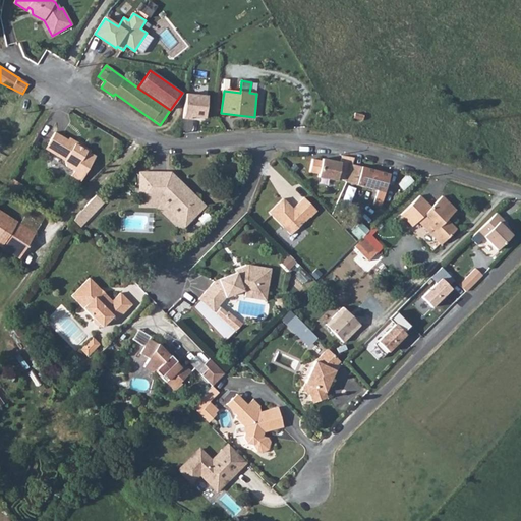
[(207,97),(185,95),(182,119),(191,120),(191,117),(205,119),(207,97)]
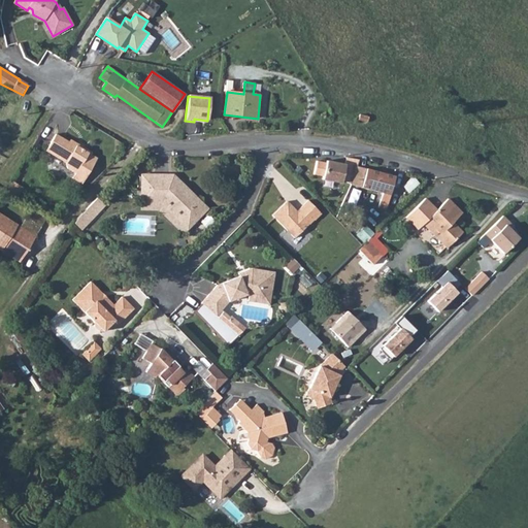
[(55,133),(45,150),(65,161),(67,167),(74,171),(71,176),(81,183),(96,157),(91,154),(92,152),(69,138),(68,141),(55,133)]
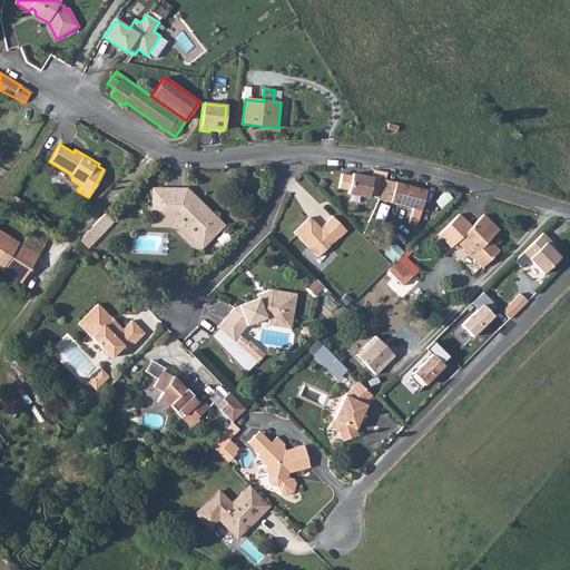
[(372,172),(371,178),(351,175),(351,177),(341,175),(337,189),(347,192),(346,195),(367,198),(369,195),(377,200),(383,180),(385,174),(373,172),(372,172)]
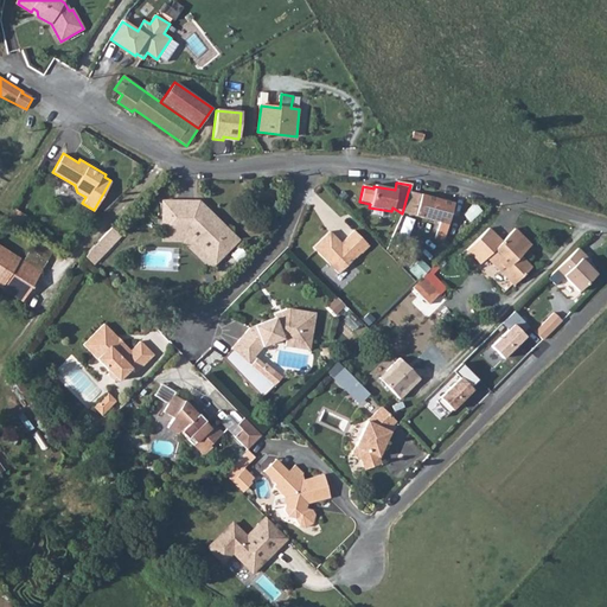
[(452,204),(408,192),(402,213),(446,225),(452,204)]
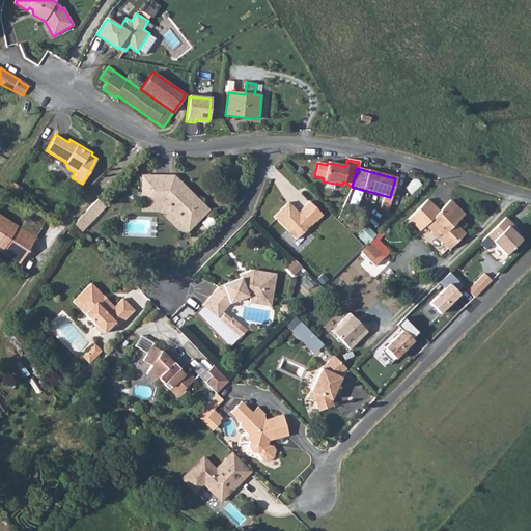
[(186,228),(205,210),(171,176),(140,176),(141,203),(161,203),(186,228)]
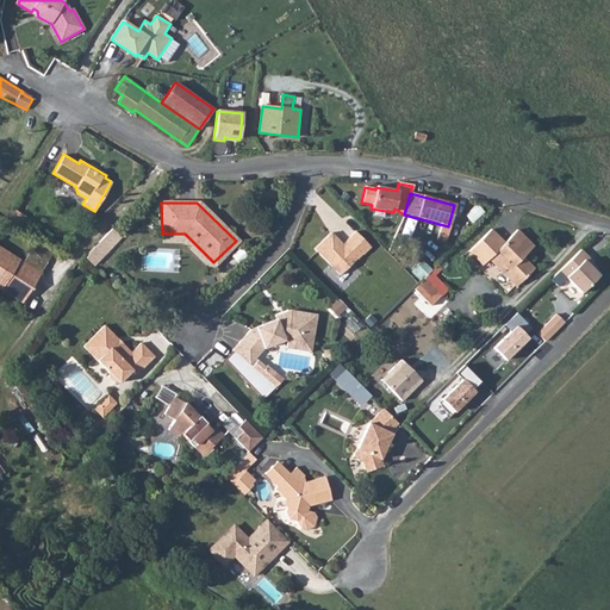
[(118,237),(110,229),(91,249),(85,257),(92,265),(118,237)]
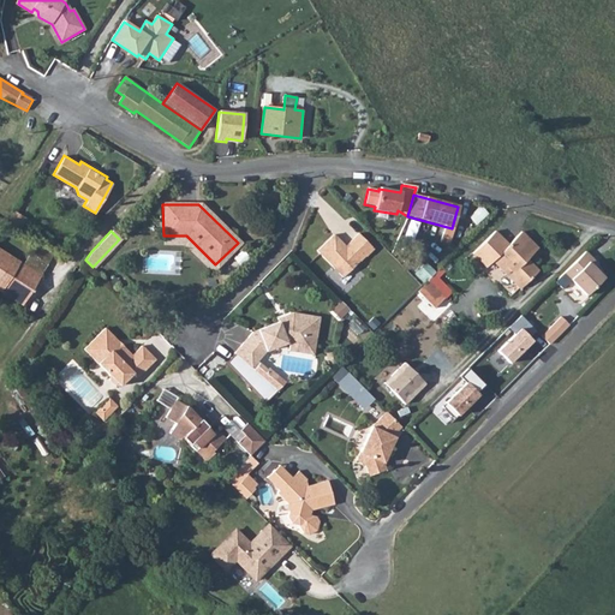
[(372,250),(358,234),(346,245),(347,246),(345,248),(333,236),(316,251),(342,278),(364,256),(364,257),(372,250)]
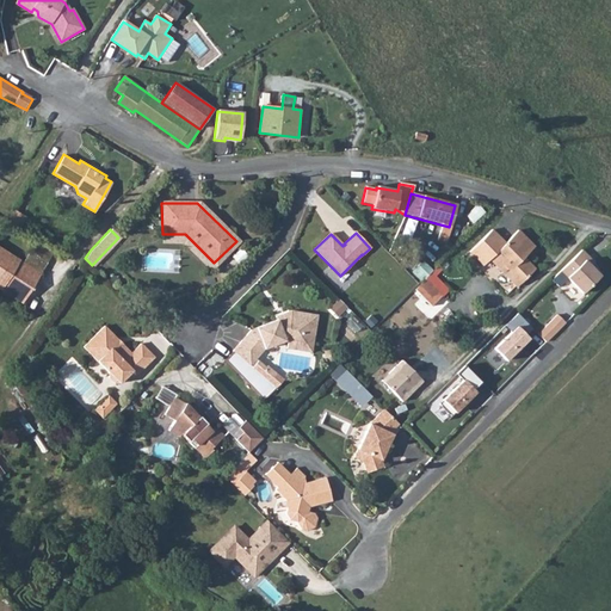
[(514,233),(487,259),(516,288),(532,271),(523,260),(522,263),(518,260),(531,248),(514,233)]
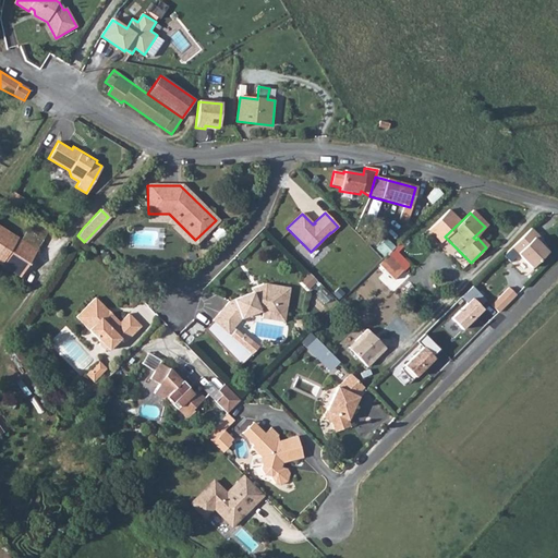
[(148,214),(148,220),(166,220),(191,245),(195,240),(169,214),(148,214)]
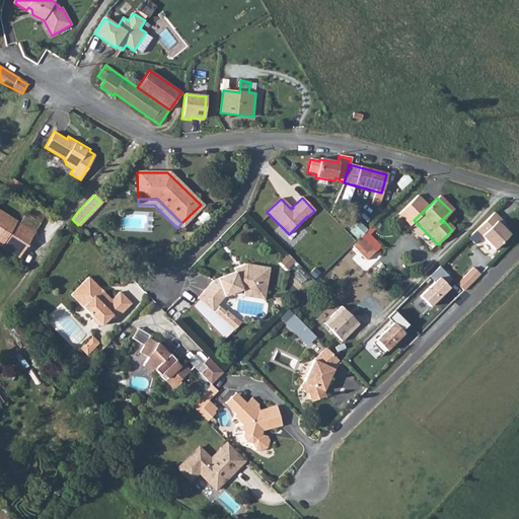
[(0,244),(18,256),(34,230),(0,210),(0,244)]
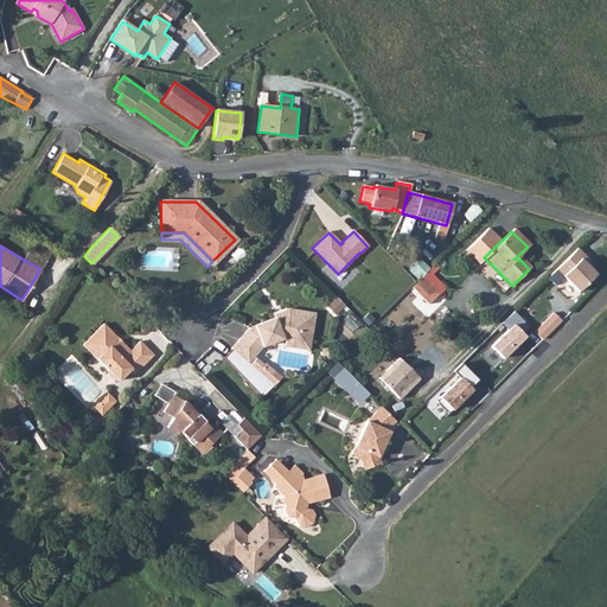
[(577,249),(555,272),(545,280),(555,291),(564,281),(576,294),(595,274),(580,260),(583,256),(577,249)]
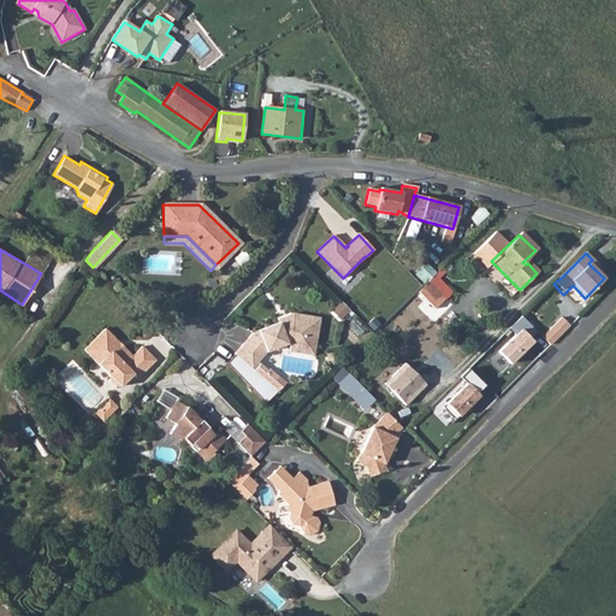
[(46,264),(31,255),(27,262),(41,271),(46,264)]
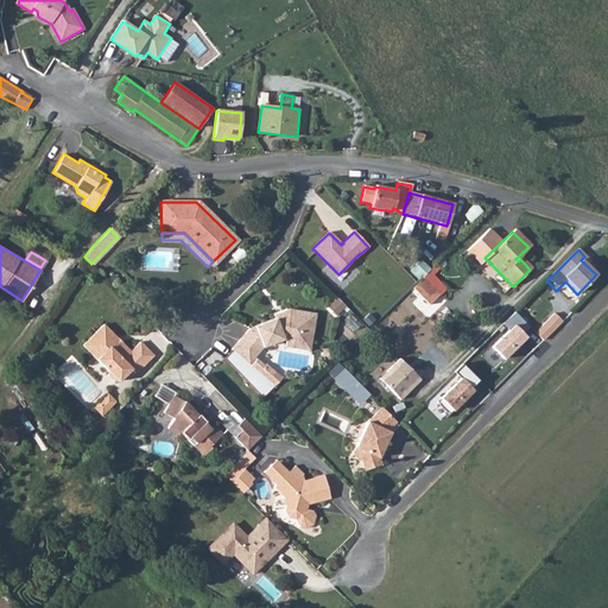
[(422,278),(412,289),(428,304),(437,293),(422,278)]
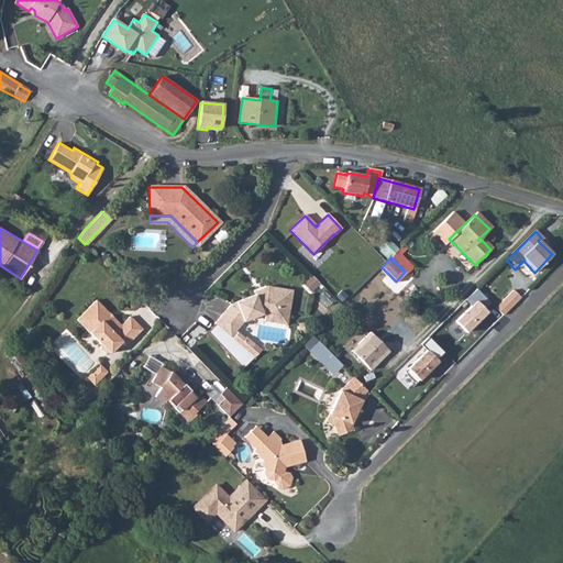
[(287,318),(291,291),(266,287),(266,290),(230,304),(206,332),(242,370),(253,359),(238,345),(231,339),(229,337),(242,321),(263,313),(287,318)]
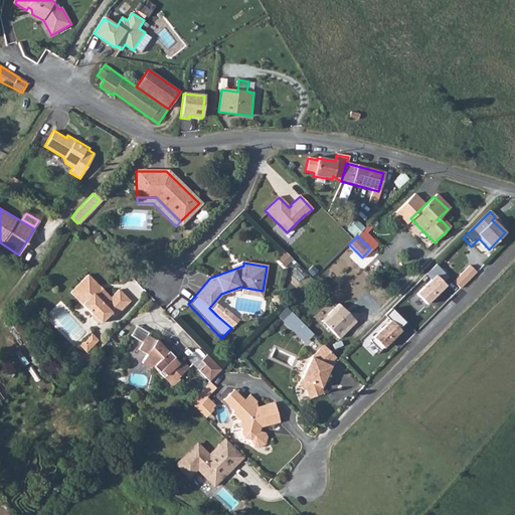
[(454,282),(461,288),(477,272),(470,266),(454,282)]
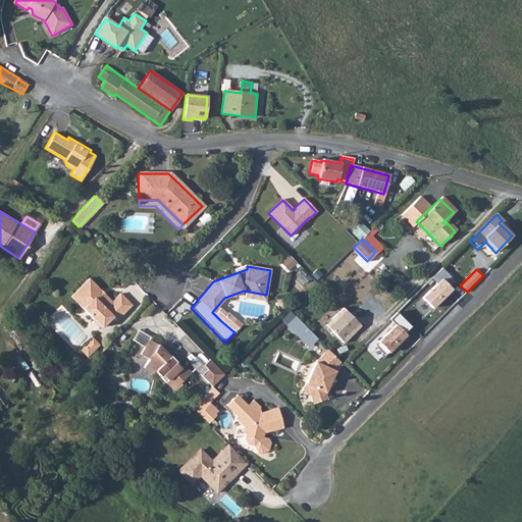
[(115,320),(131,305),(119,293),(111,301),(88,277),(70,296),(92,317),(92,322),(96,326),(101,326),(111,316),(115,320)]
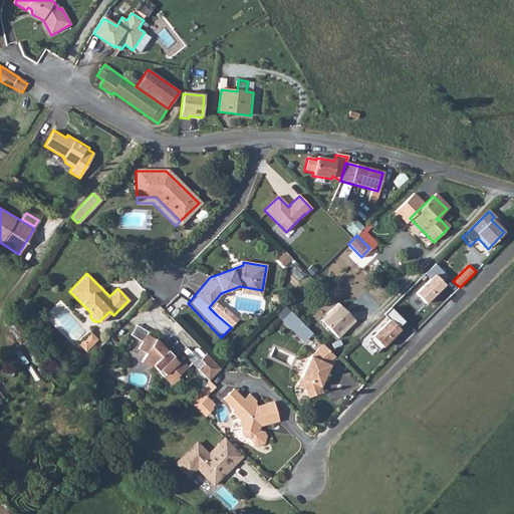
[(435,274),(416,293),(426,303),(446,284),(435,274)]
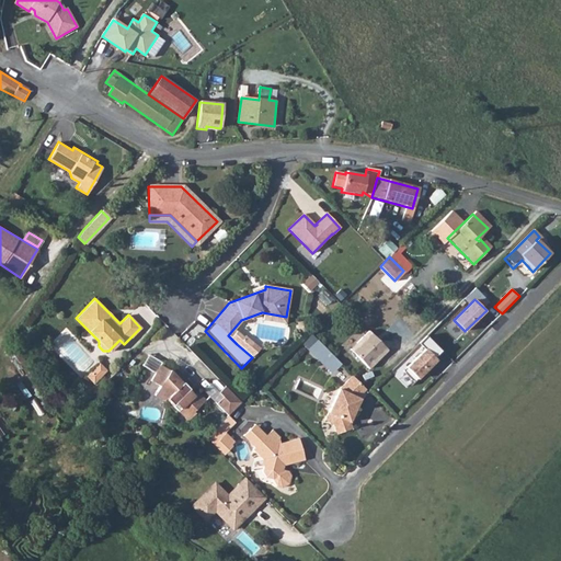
[(286,317),(262,312),(265,321),(285,324),(286,317)]
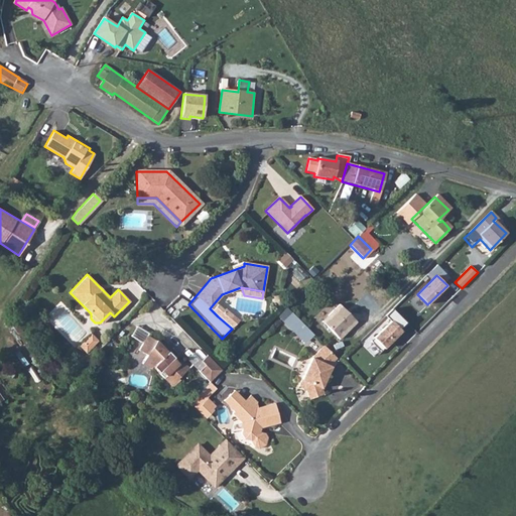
[(357,321),(339,303),(321,320),(340,339),(357,321)]
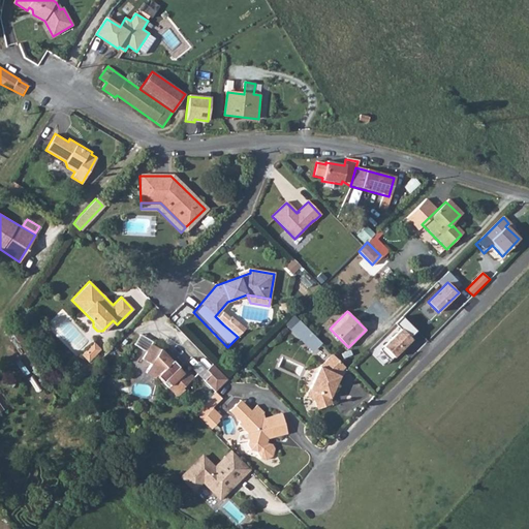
[(217,318),(223,324),(228,319),(222,313),(217,318)]
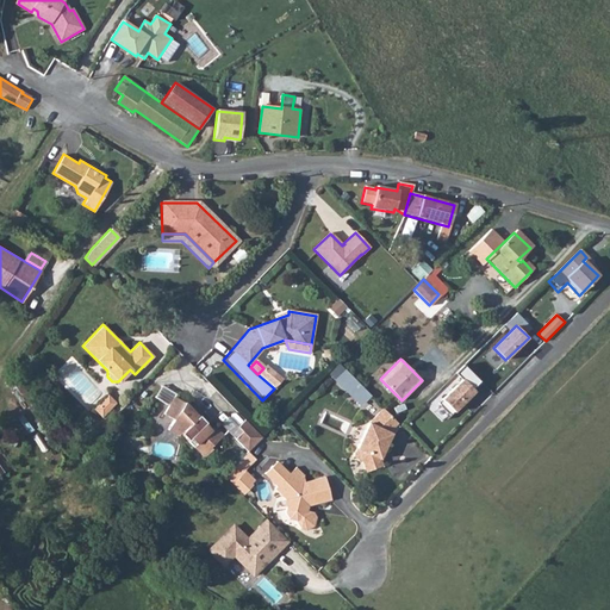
[(263,368),(257,374),(274,388),(280,381),(265,366),(263,368)]
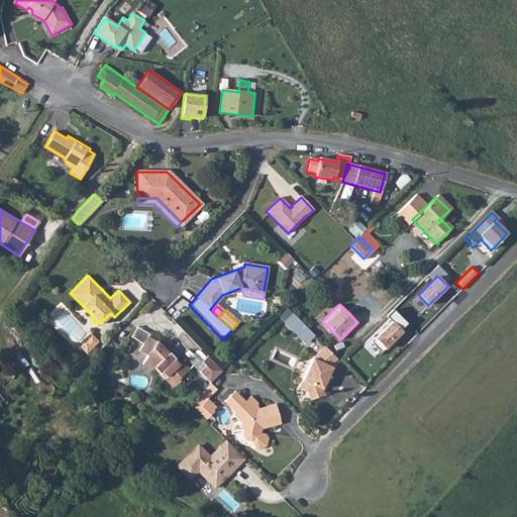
[(403,323),(392,311),(385,318),(390,323),(373,340),(374,341),(374,345),(379,350),(383,350),(383,351),(401,333),(397,329),(403,323)]
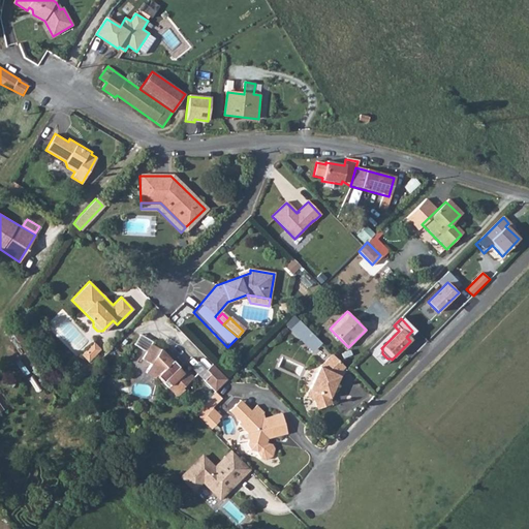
[(313,352),(320,346),(298,322),(290,330),(313,352)]
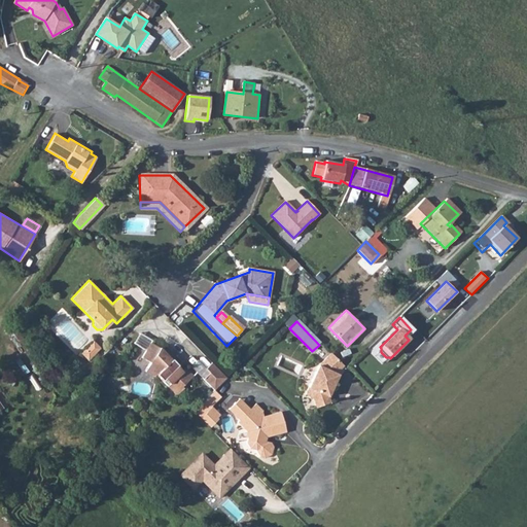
[(82,355),(86,359),(99,348),(92,341),(83,349),(86,351),(82,355)]
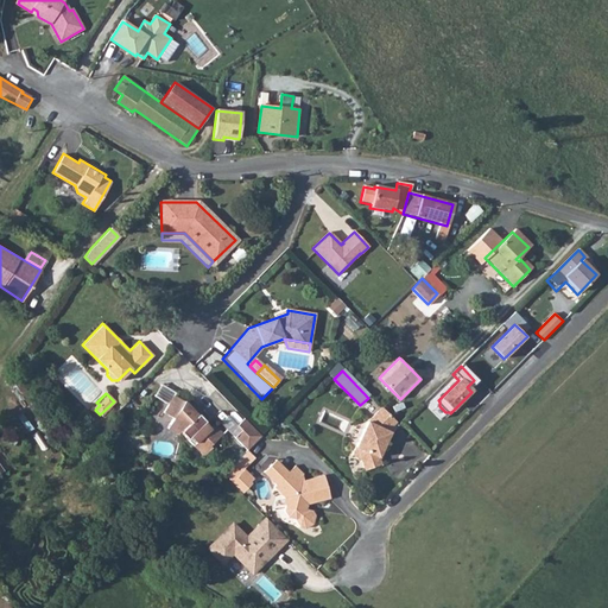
[(209,449),(221,436),(213,428),(210,431),(192,413),(182,407),(183,404),(171,398),(162,416),(172,422),(166,431),(177,437),(179,435),(202,458),(210,450),(209,449)]
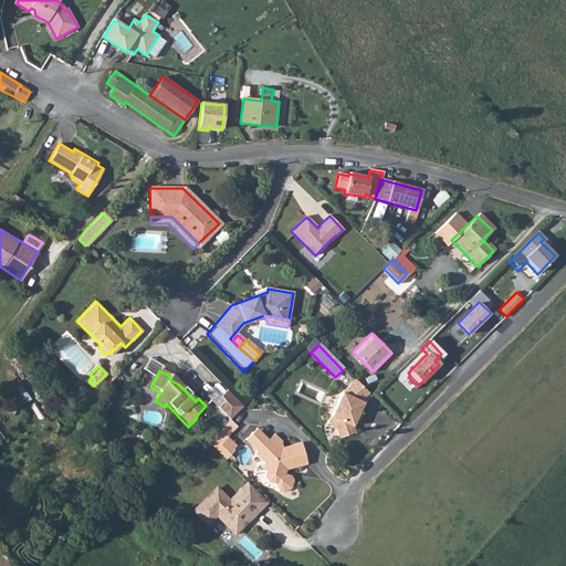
[(369,396),(355,381),(342,395),(327,426),(335,429),(338,440),(354,436),(352,429),(363,406),(360,404),(369,396)]
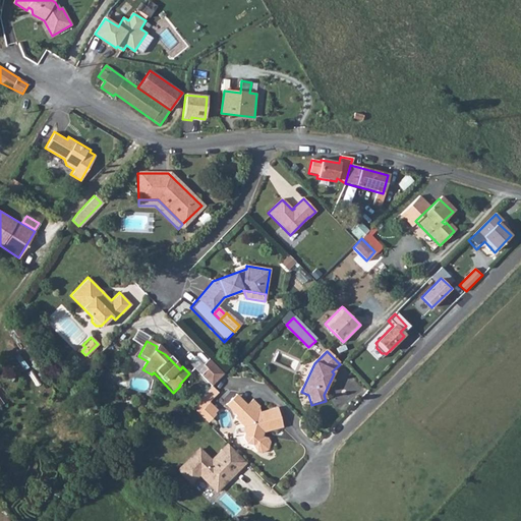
[(200,375),(212,387),(221,379),(224,374),(210,359),(203,366),(207,369),(200,375)]
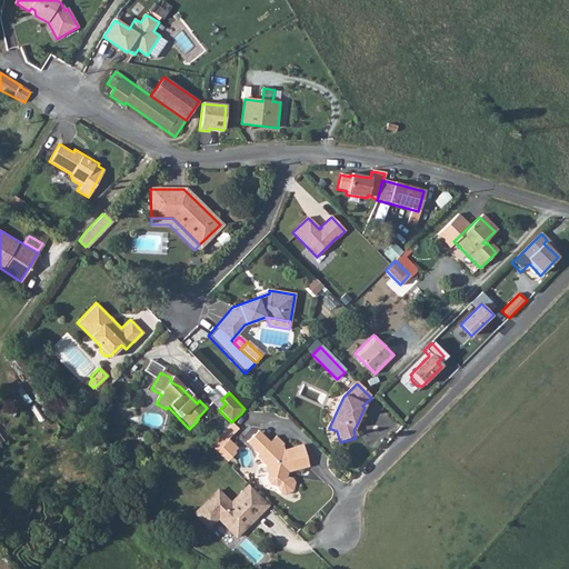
[(340,399),(331,396),(326,409),(335,412),(340,399)]
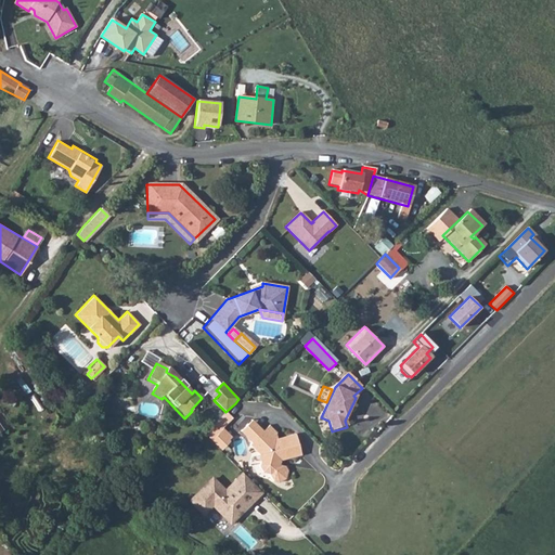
[(250,444),(262,434),(250,422),(240,434),(250,444)]
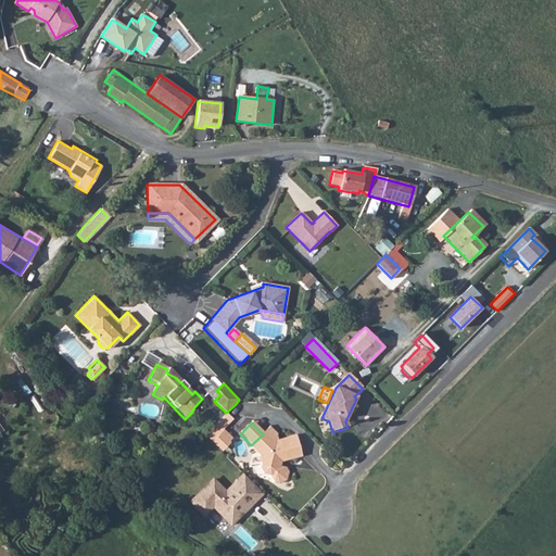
[(301,458),(295,437),(277,442),(276,439),(276,436),(269,428),(263,434),(251,445),(249,447),(262,459),(258,470),(262,477),(268,478),(274,484),(278,485),(285,481),(286,474),(283,469),(276,467),(277,463),(280,464),(301,458)]
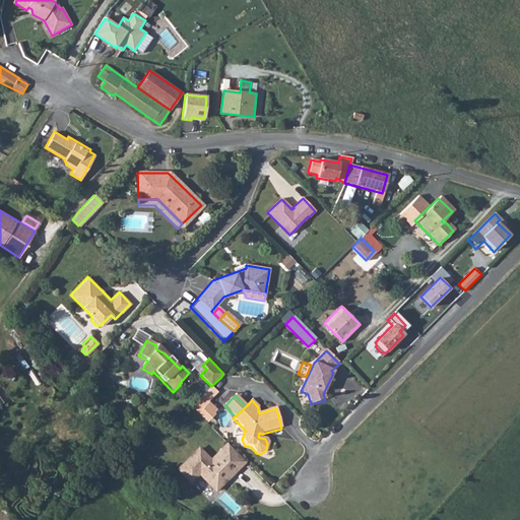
[(207,404),(197,415),(204,423),(215,411),(207,404)]
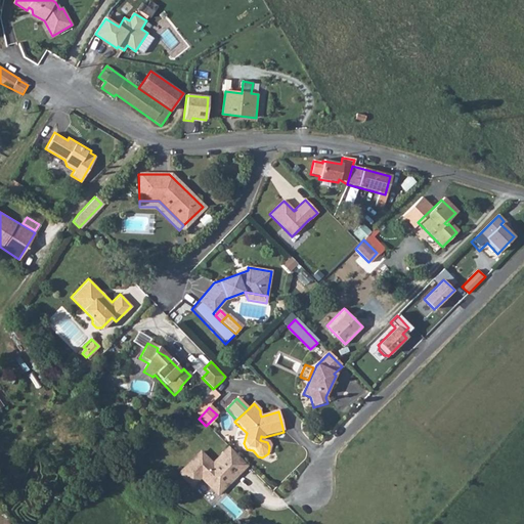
[(246,467),(228,449),(211,467),(199,454),(178,475),(190,487),(199,479),(216,496),(246,467)]
